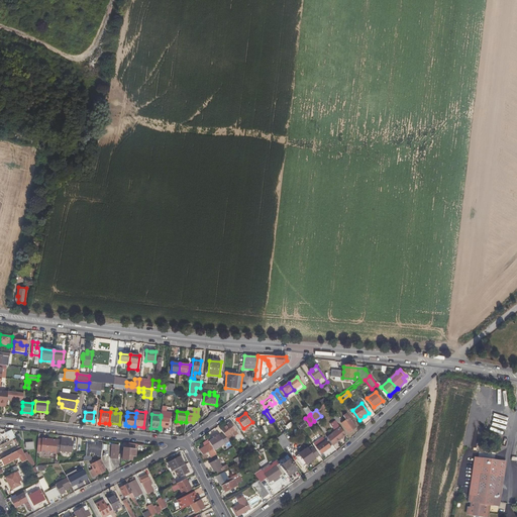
[(332,417),(336,423),(340,420),(336,414),(332,417)]
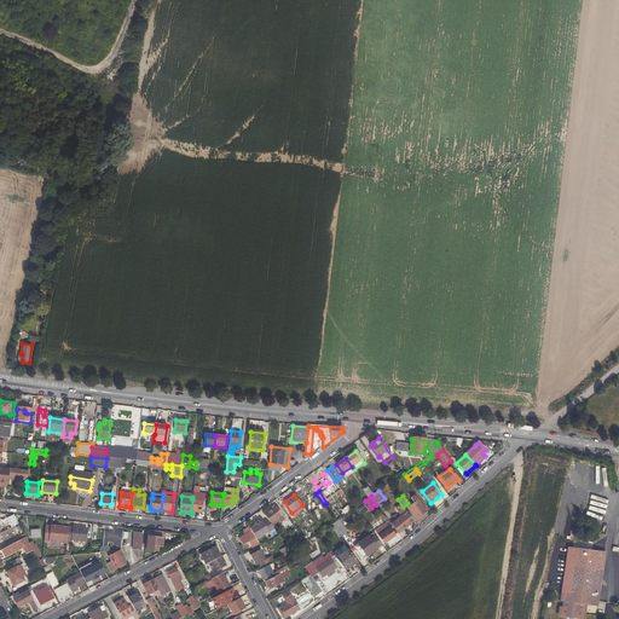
[(410,498),(414,503),(409,508),(416,519),(427,512),(415,496),(410,498)]
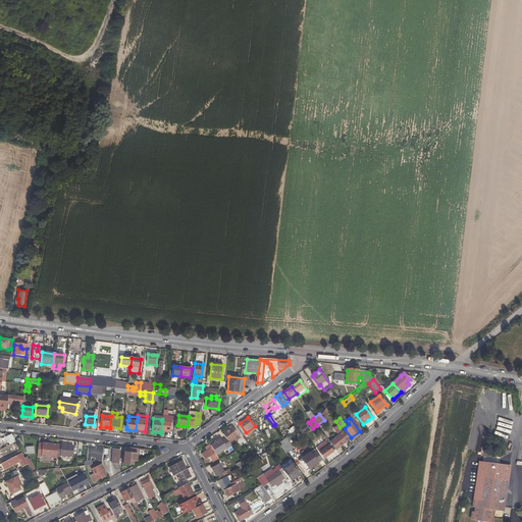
[(162,421),(161,431),(170,432),(171,422),(162,421)]
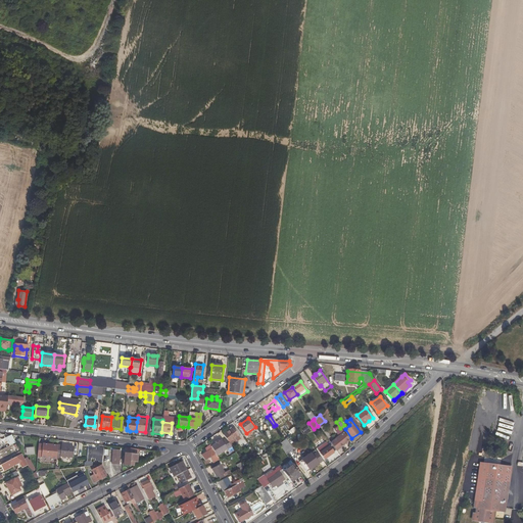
[(301,430),(305,434),(311,430),(306,425),(301,430)]
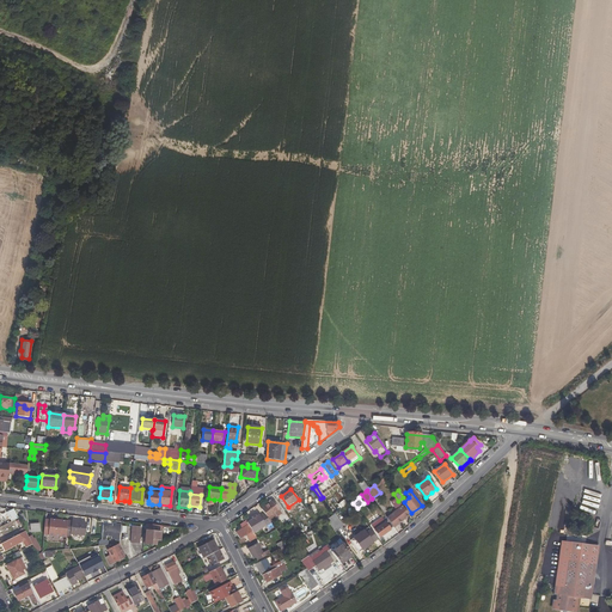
[(390,515),(397,525),(409,516),(402,507),(390,515)]
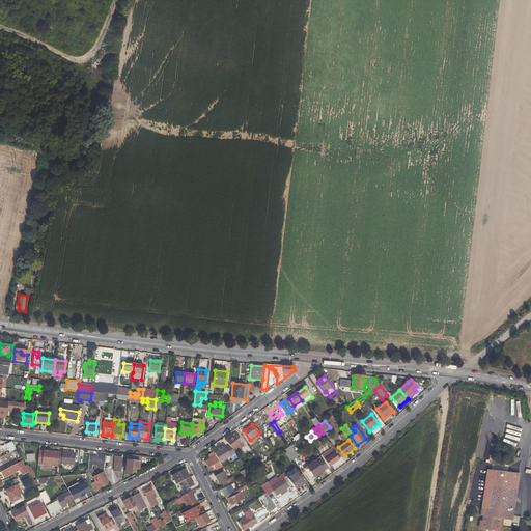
[(11,441),(5,444),(9,452),(16,449),(11,441)]
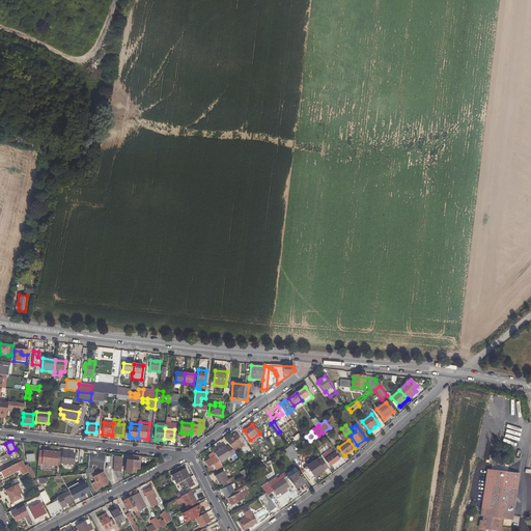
[(220,463),(235,453),(233,450),(230,446),(226,448),(225,447),(215,453),(216,455),(204,463),(208,468),(213,465),(217,470),(222,466),(220,463)]
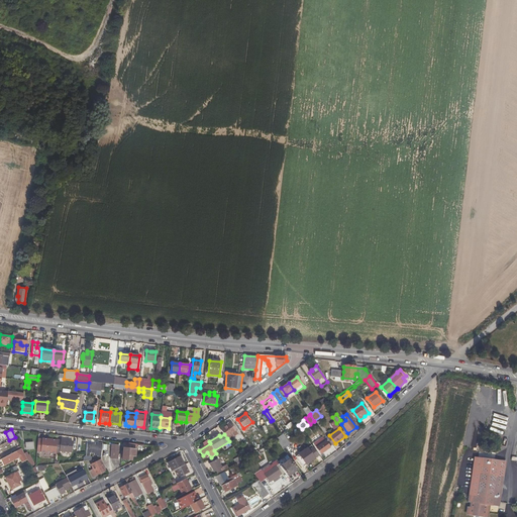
[(283,449),(290,443),(283,434),(276,439),(283,449)]
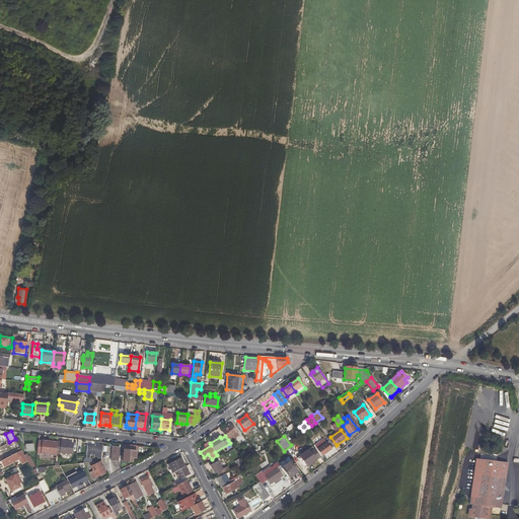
[(337,445),(330,437),(327,439),(334,447),(337,445)]
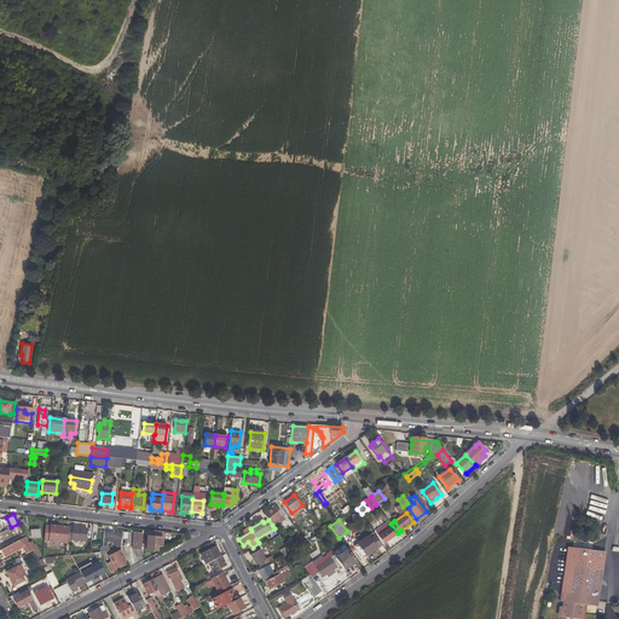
[(51,526),(46,526),(44,542),(48,542),(67,544),(67,543),(69,527),(51,525),(51,526)]
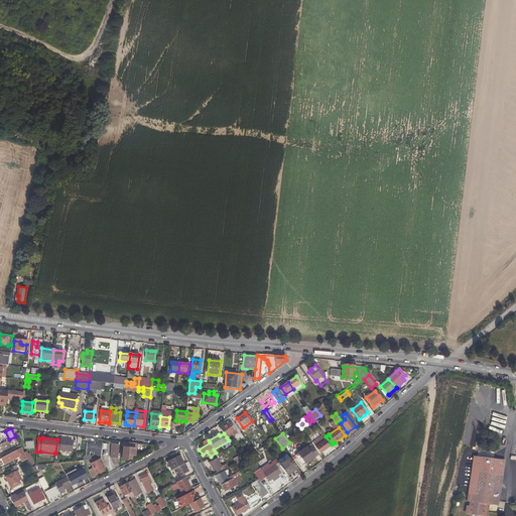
[(315,446),(325,440),(323,437),(320,437),(313,442),(313,444),(315,446)]
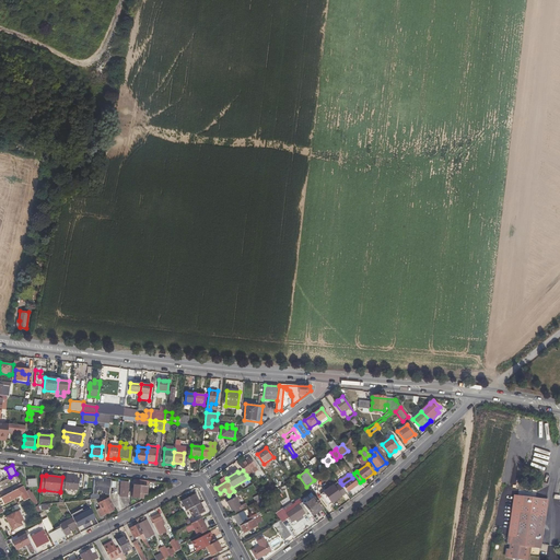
[(62,477),(60,491),(63,491),(63,489),(78,490),(79,479),(62,477)]
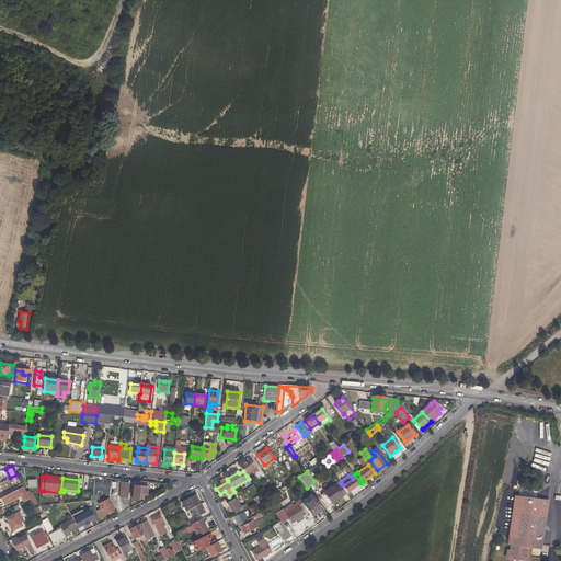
[(358,487),(353,479),(343,485),(348,493),(358,487)]
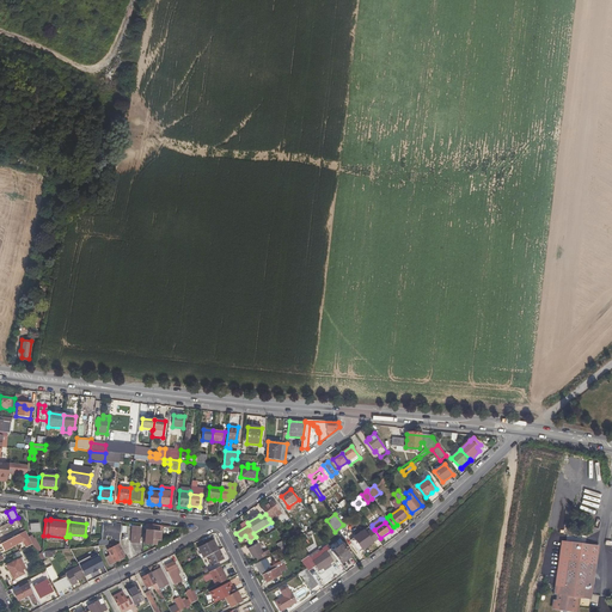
[(120,542),(122,526),(112,525),(112,527),(109,527),(109,525),(104,524),(104,526),(103,526),(102,539),(106,540),(106,536),(112,537),(111,538),(116,539),(116,540),(120,542)]
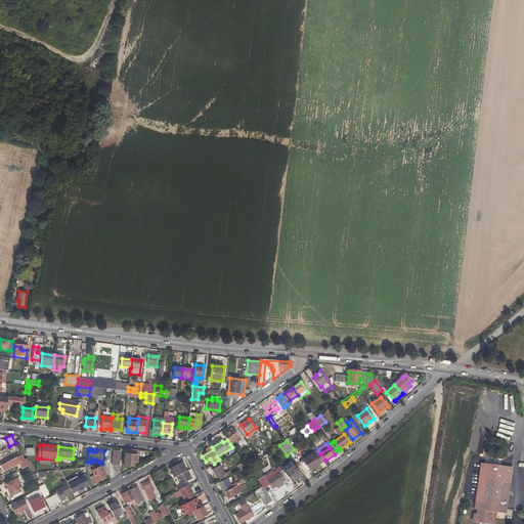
[(121,451),(113,450),(112,465),(120,466),(121,451)]
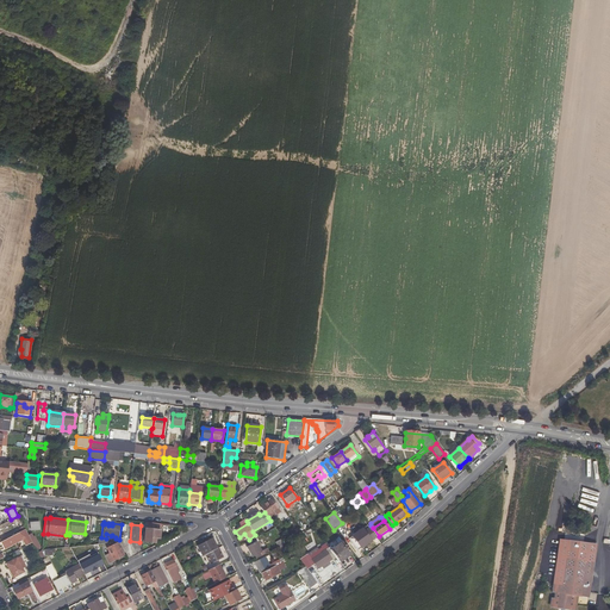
[(151,527),(148,527),(147,529),(145,529),(144,537),(151,539),(153,539),(159,540),(160,530),(151,529),(151,527)]
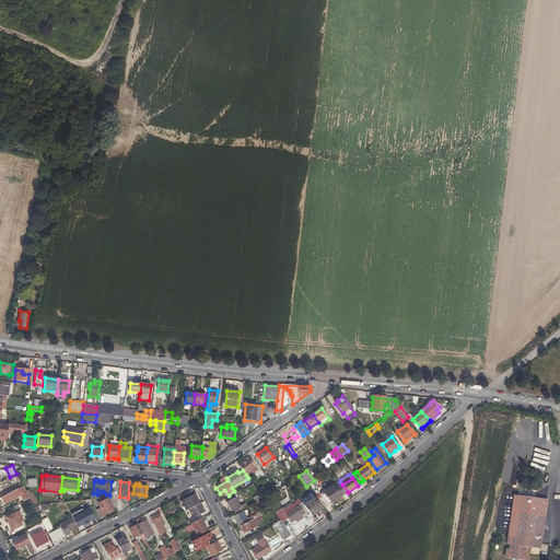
[(271,496),(277,491),(272,485),(267,489),(271,496)]
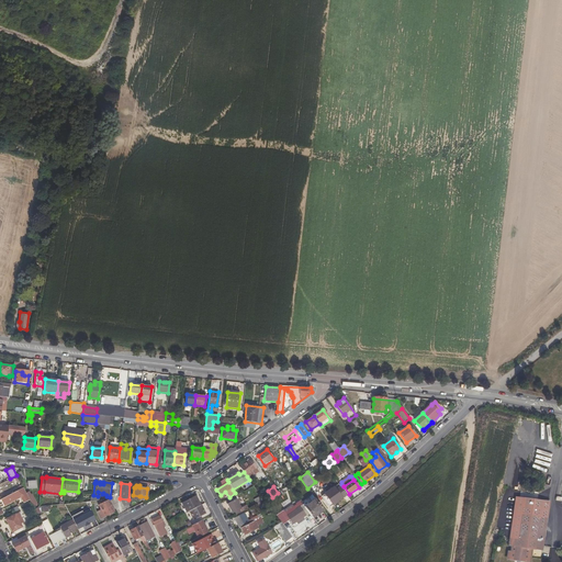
[(346,495),(341,487),(337,491),(343,498),(346,495)]
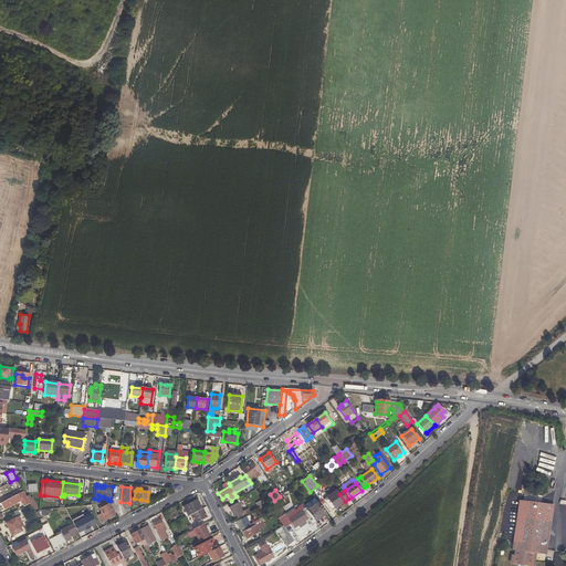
[(21,501),(24,507),(30,504),(28,500),(23,492),(0,503),(3,510),(21,501)]
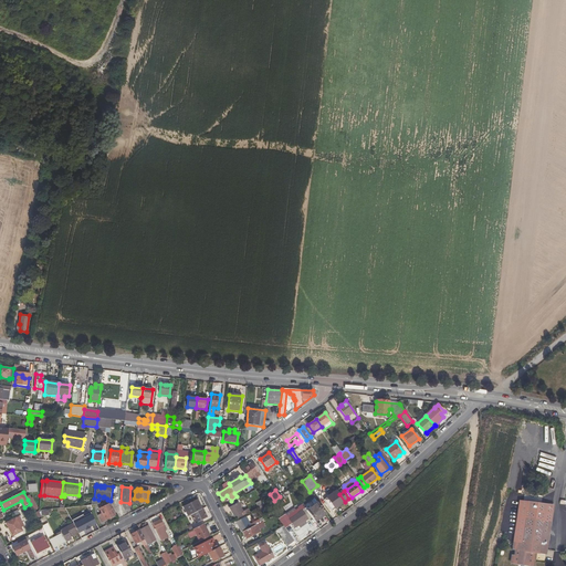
[(334,509),(345,502),(339,494),(338,493),(325,503),(328,507),(332,505),(334,509)]
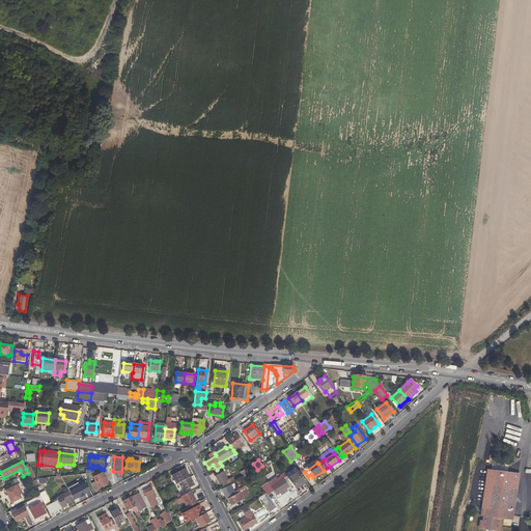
[(30,472),(28,468),(26,469),(28,473),(31,478),(34,476),(31,471),(30,472)]
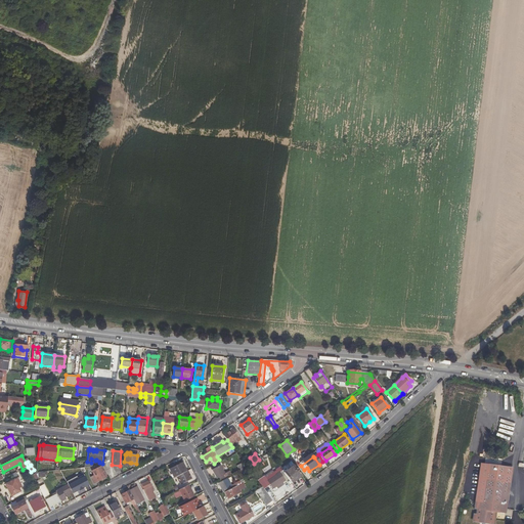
[(222,462),(211,467),(212,470),(212,471),(216,479),(219,478),(220,480),(223,479),(226,477),(231,475),(229,471),(224,474),(221,466),(223,465),(222,462)]
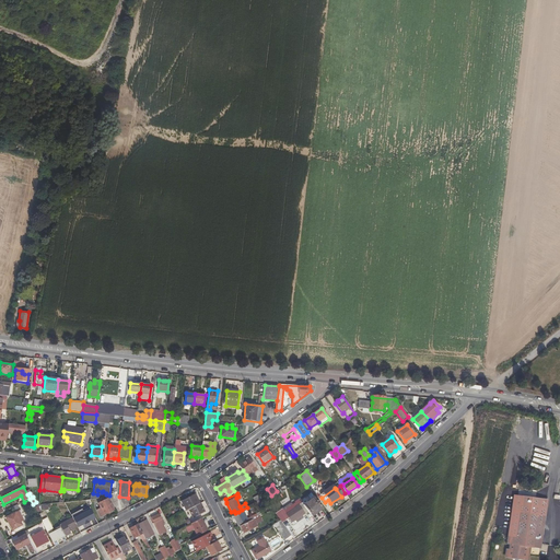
[(188,510),(200,504),(195,494),(182,502),(186,511),(188,510)]
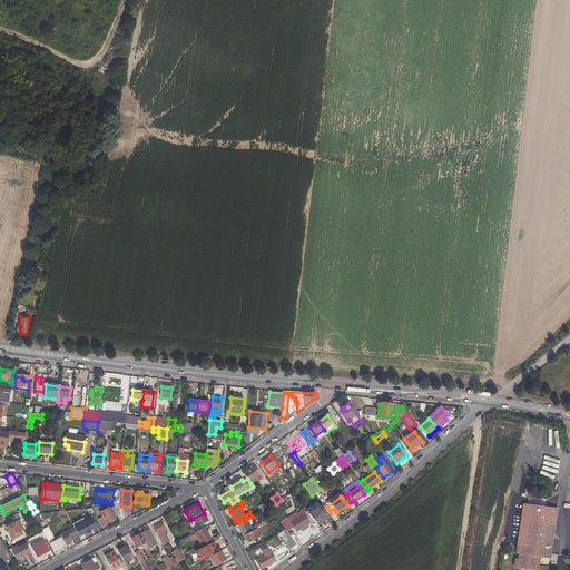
[(523,504),(516,553),(518,553),(538,557),(541,557),(551,558),(559,509),(523,504)]
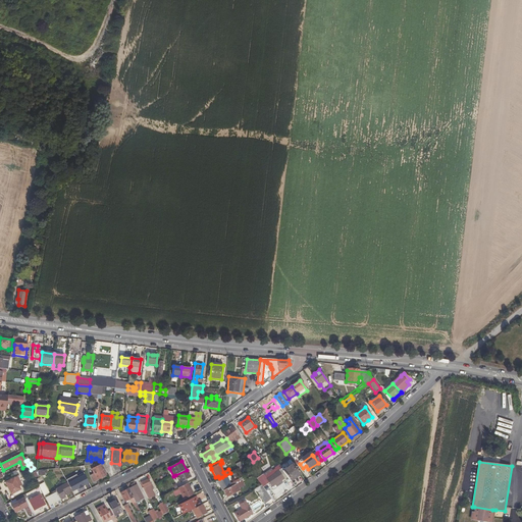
[(107,475),(101,464),(92,469),(94,474),(91,476),(94,482),(107,475)]
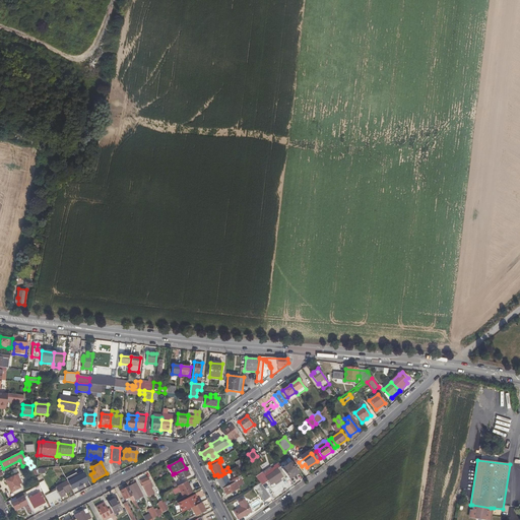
[(285,475),(289,480),(300,473),(291,462),(281,469),(285,475)]
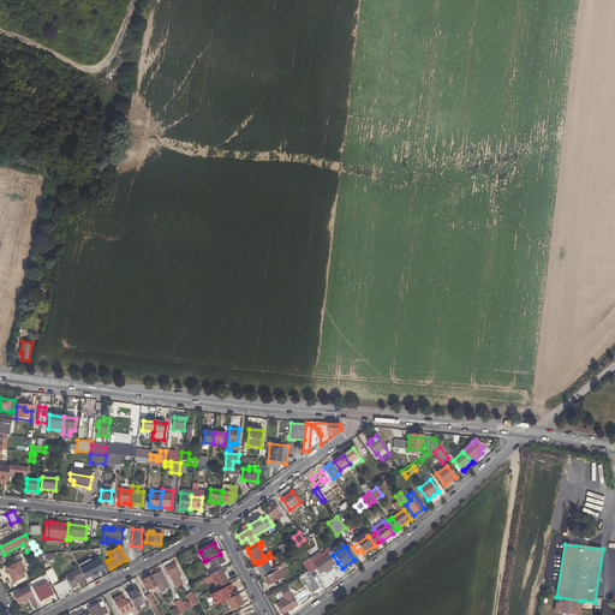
[(212,568),(225,562),(220,553),(220,554),(207,560),(212,568)]
